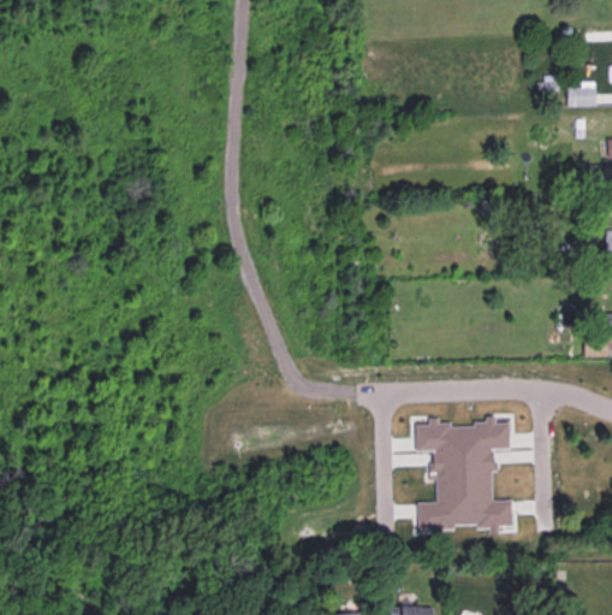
[(558,77),(540,77),(540,98),(558,98),(558,77)]
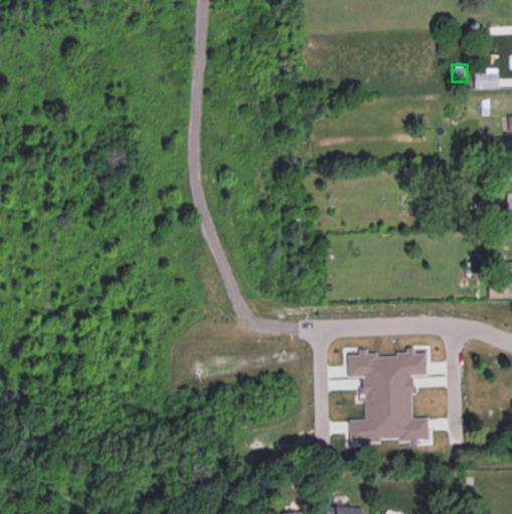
[(475,73),(475,90),(500,90),(500,73),(475,73)]
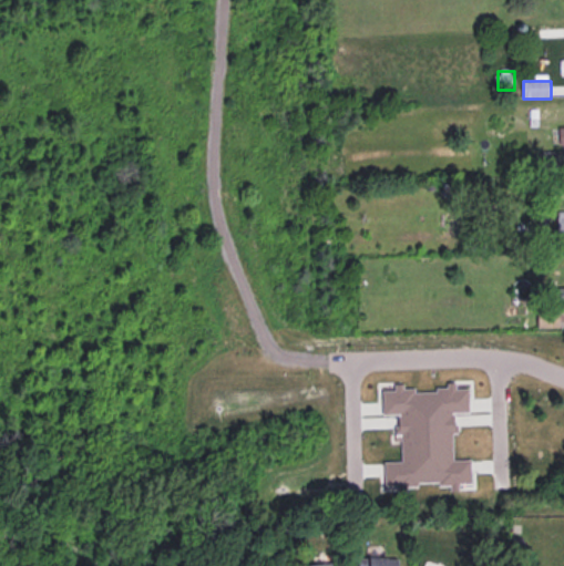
[(559,328),(559,314),(541,314),(541,328),(559,328)]
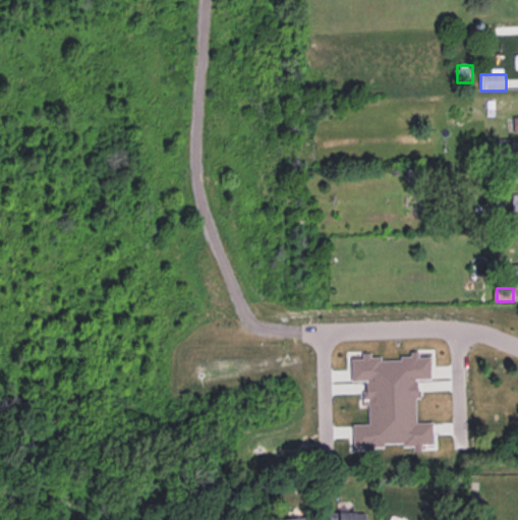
[(352,382),(351,360),(362,360),(362,354),(370,354),(370,358),(382,358),(382,361),(401,361),(401,358),(411,357),(411,353),(418,353),(420,358),(430,358),(430,381),(417,381),(418,392),(420,392),(420,399),(416,399),(416,423),(433,423),(434,446),(421,446),(421,452),(413,452),(413,447),(403,448),(403,445),(384,445),(384,449),(373,449),(373,454),(365,454),(365,448),(354,448),(353,425),(369,424),(368,401),(363,401),(363,393),(366,393),(366,382),(352,382)]
